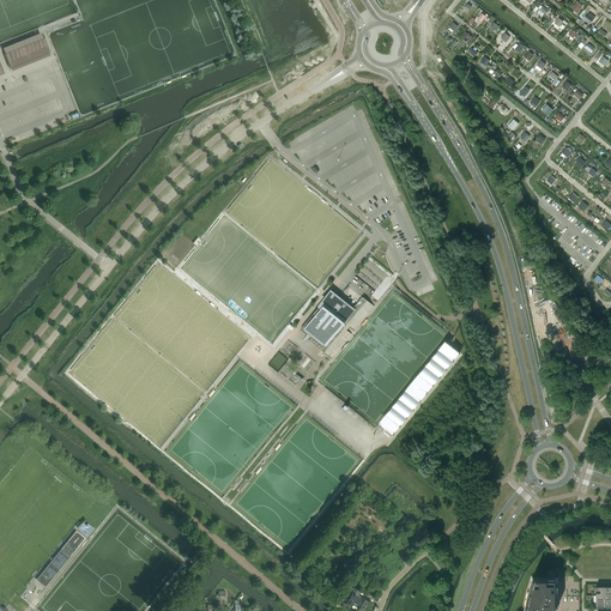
[(42,30),(1,43),(10,67),(49,54),(42,30)]
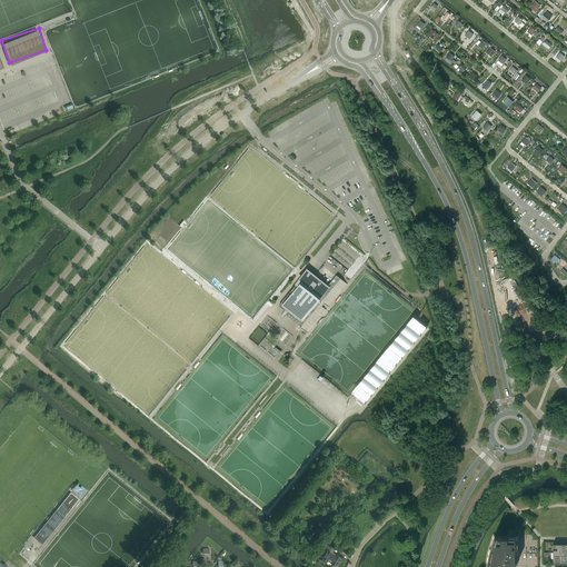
[(524,81),(528,77),(524,72),(519,78),(524,81)]
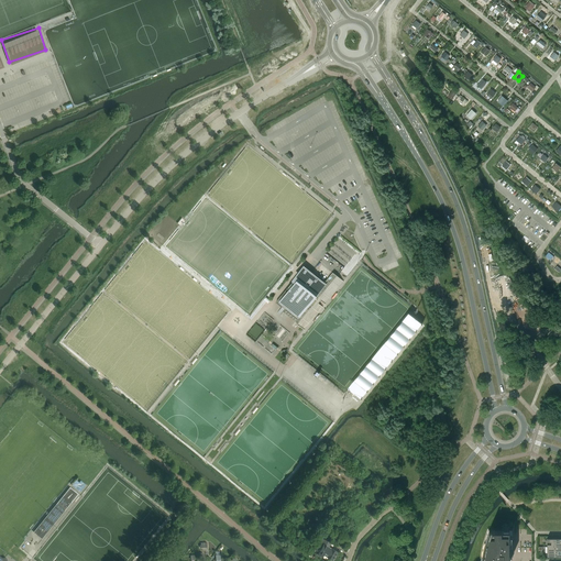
[(469,117),(474,110),(470,107),(464,112),(469,117)]
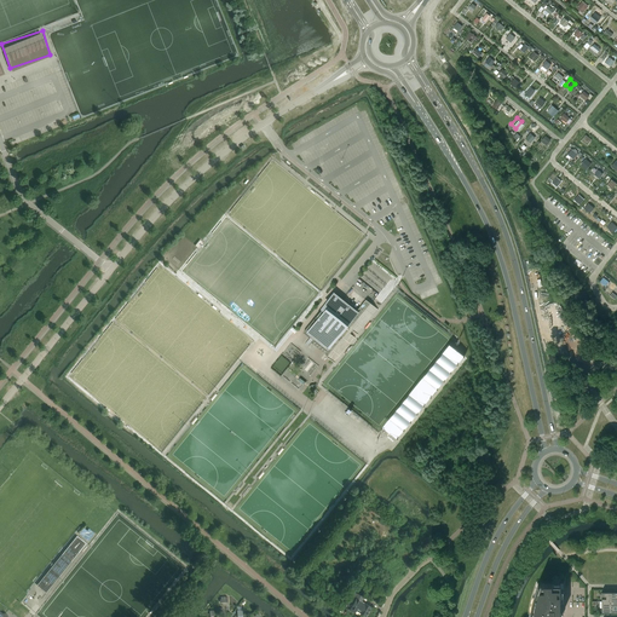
[(528,140),(532,136),(528,131),(523,136),(528,140)]
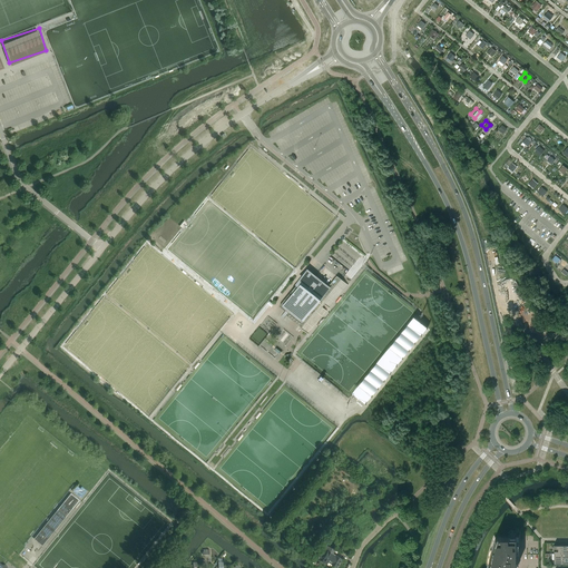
[(290,287),(292,291),(282,303),(291,311),(292,310),(294,311),(291,315),(300,322),(297,325),(301,327),(341,278),(334,274),(325,285),(309,271),(305,268),(290,287)]
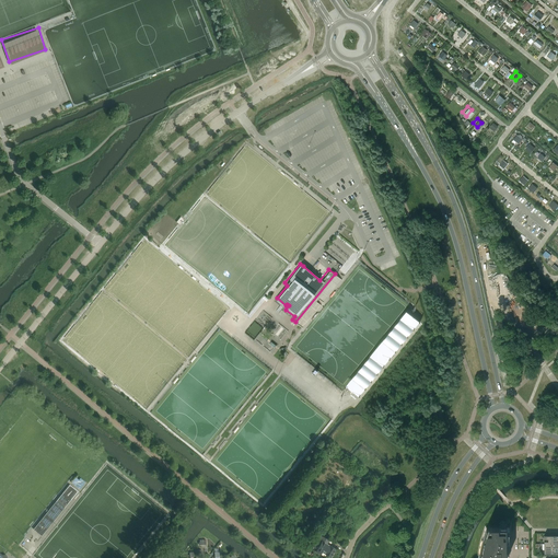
[(406,312),(346,386),(358,396),(418,322),(406,312)]
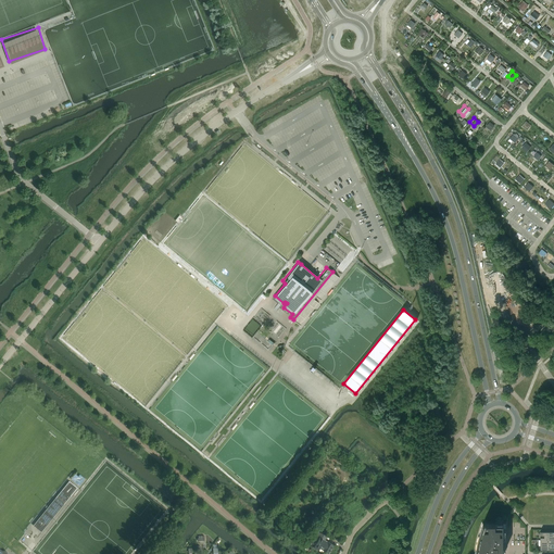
[(39,530),(63,501),(68,493),(61,487),(54,494),(30,524),(39,530)]
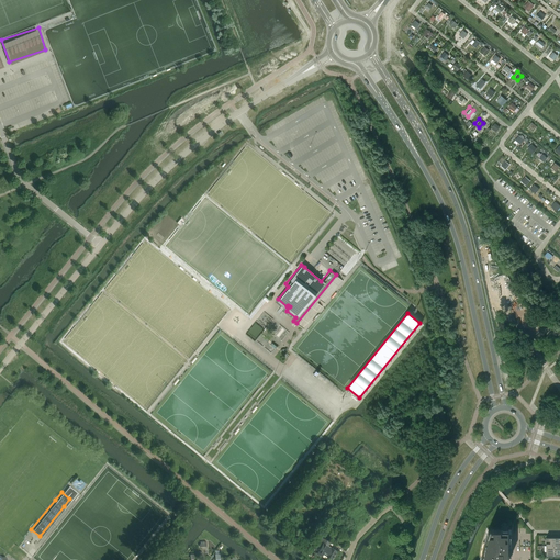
[(510,553),(510,526),(485,526),(483,533),(481,539),(479,546),(478,552),(478,559),(506,559),(506,553),(510,553)]
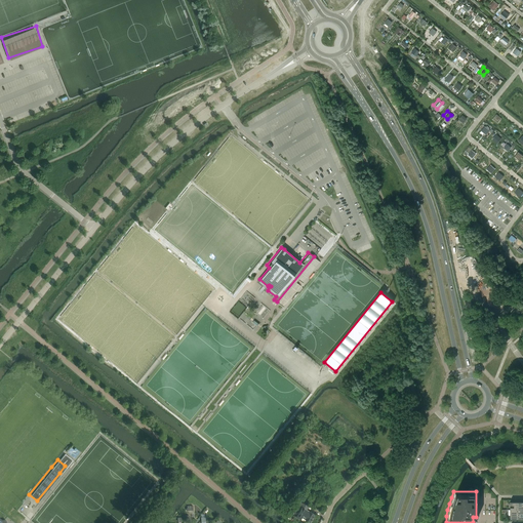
[(299,516),(308,520),(313,513),(305,508),(307,505),(300,501),(298,505),(299,506),(294,515),(298,518),(299,516)]
